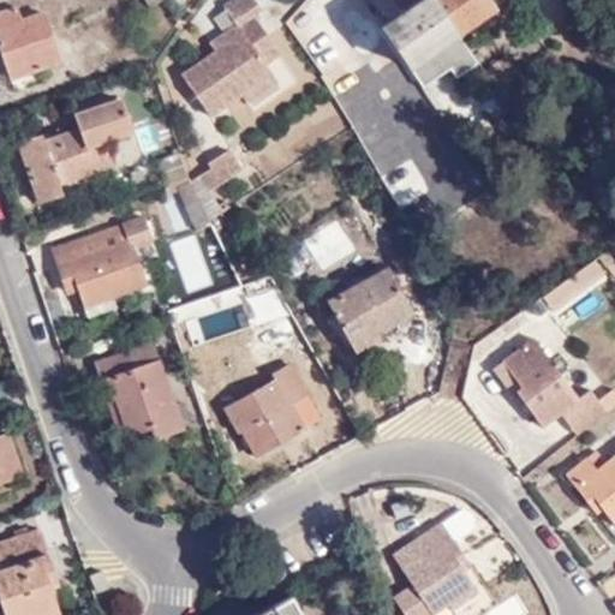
[(238,25),(252,15),(261,9),(255,0),(233,0),(225,7),(238,25)]
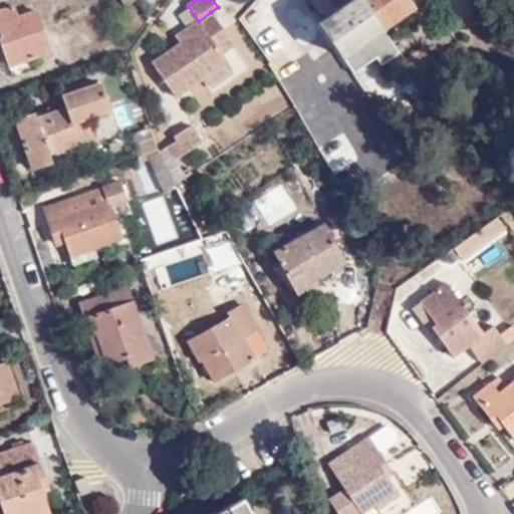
[(343,57),(383,29),(363,0),(325,0),(335,13),(321,24),(343,57)]
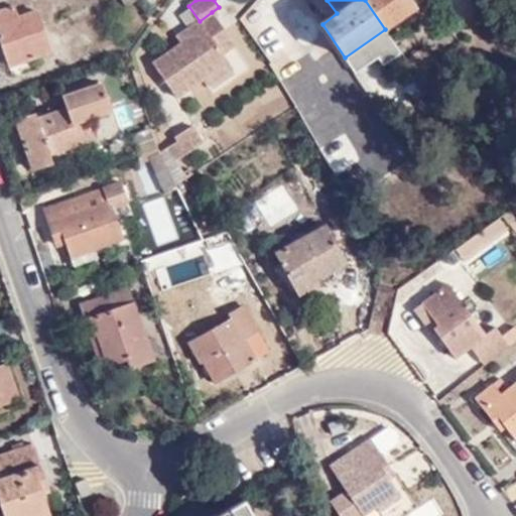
[(365,0),(385,29),(415,8),(415,6),(422,0),(365,0)]
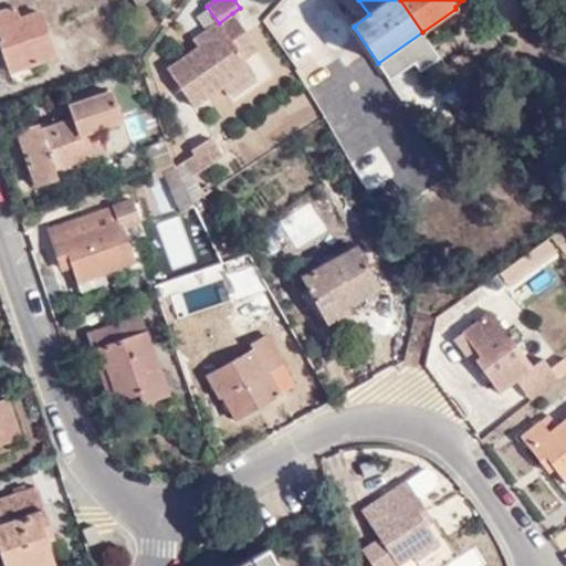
[(56,56),(40,11),(19,19),(14,7),(0,11),(0,42),(10,73),(56,56)]
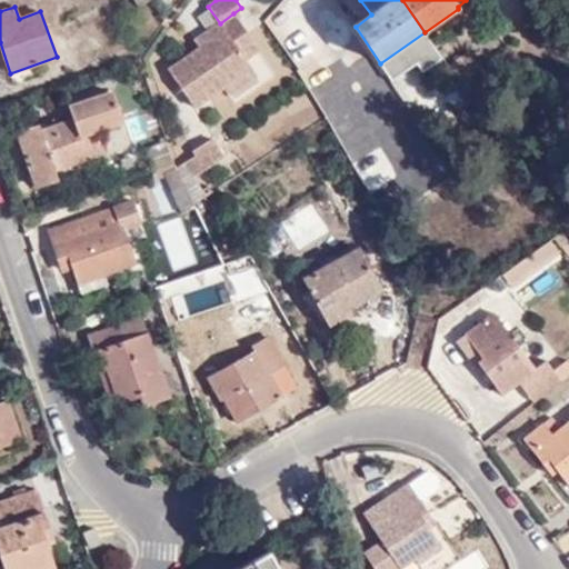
[(259,50),(233,13),(220,23),(219,25),(223,30),(200,48),(168,70),(192,107),(223,87),(251,68),(245,59),(259,50)]
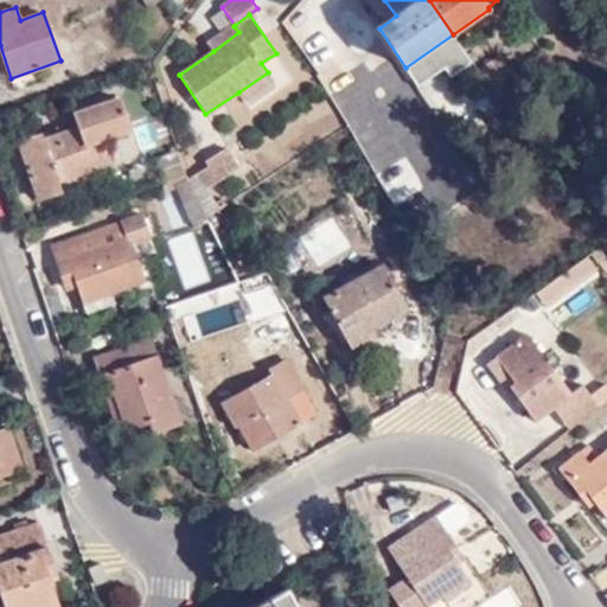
[(238,32),(234,26),(209,44),(213,51),(238,32)]
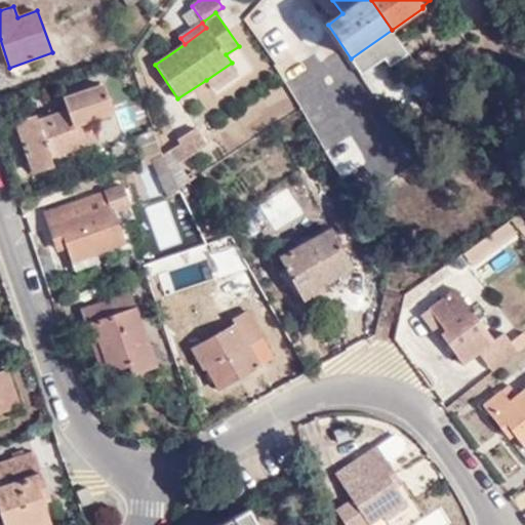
[(426,75),(445,62),(437,49),(417,64),(426,75)]
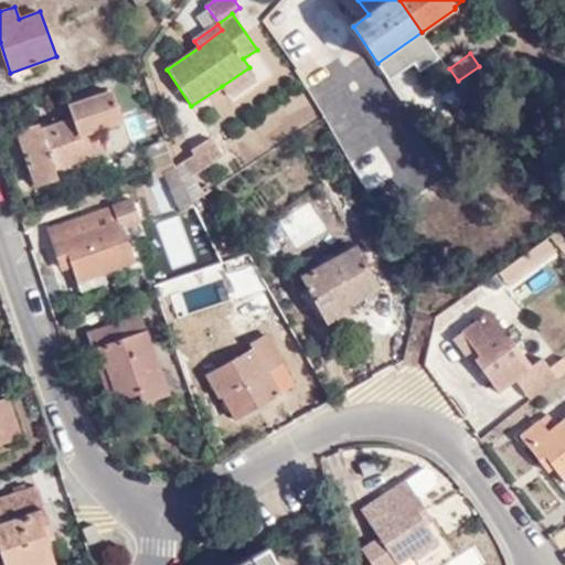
[(313,60),(296,71),(294,73),(305,92),(326,77),(313,60)]
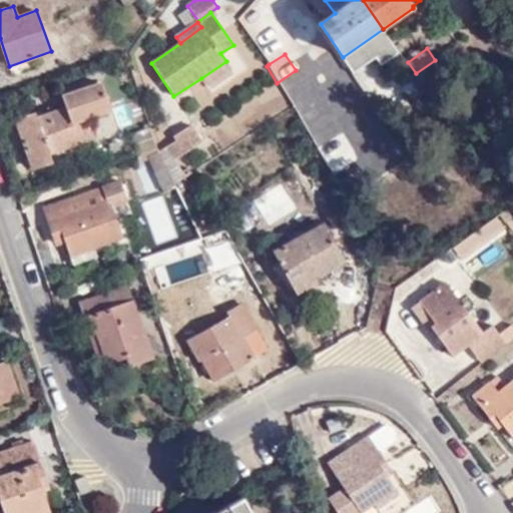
[(231,68),(226,61),(201,78),(206,85),(231,68)]
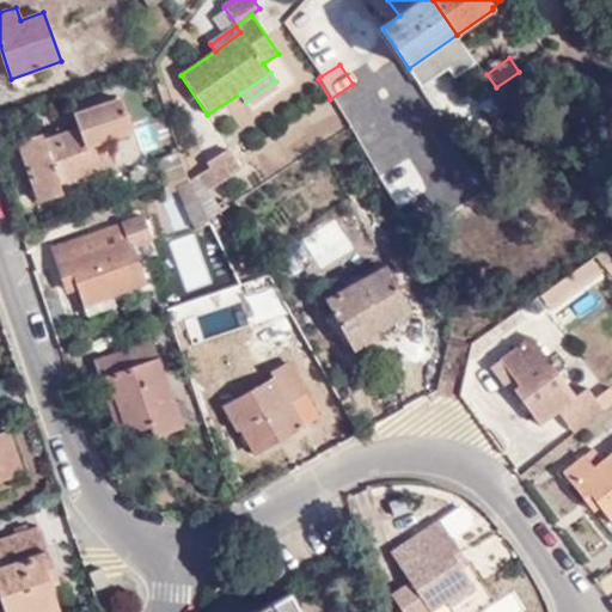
[(134,132),(121,98),(75,114),(80,128),(46,140),(43,134),(19,142),(37,201),(65,194),(62,184),(111,166),(105,142),(134,132)]
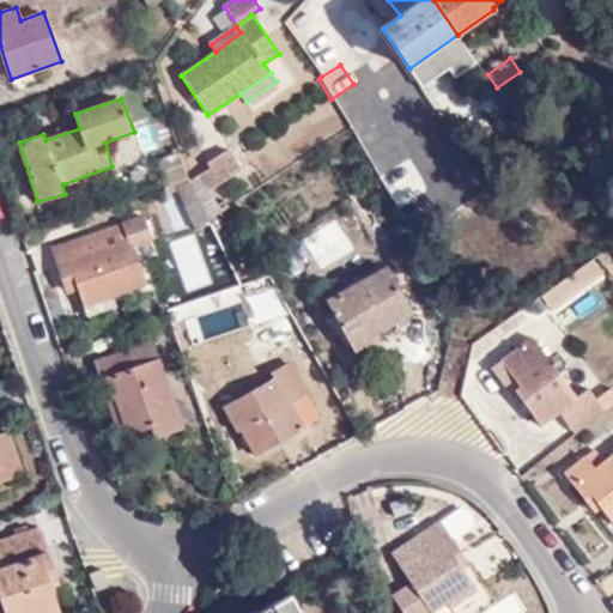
[(156,159),(163,184),(188,176),(180,152),(156,159)]
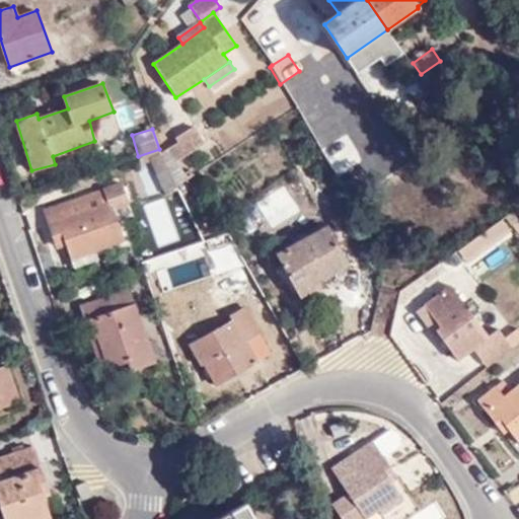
[(179,144),(170,150),(178,163),(205,145),(194,129),(177,139),(179,144)]
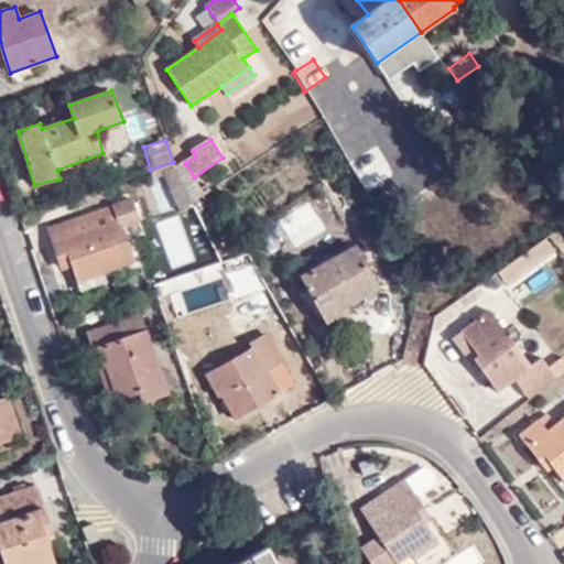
[(169,217),(194,206),(193,204),(175,167),(173,162),(150,170),(162,206),(169,217)]
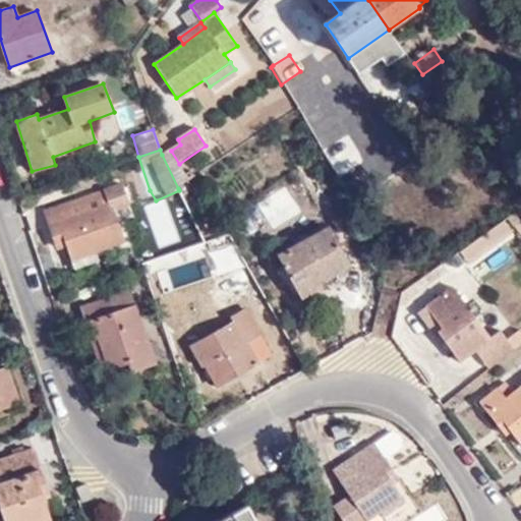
[(162,155),(178,188),(190,180),(179,164),(171,151),(162,155)]
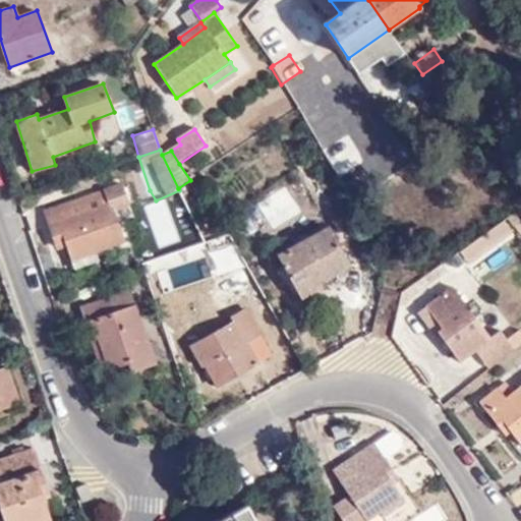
[(45,212),(50,226),(58,223),(66,247),(69,255),(92,247),(94,252),(125,242),(115,211),(128,206),(121,184),(45,212)]
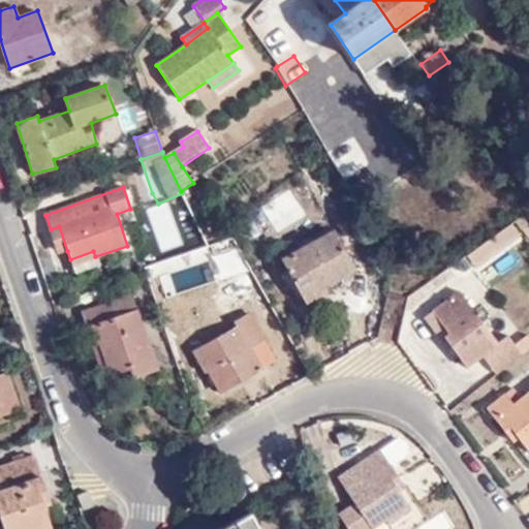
[(59,226),(51,229),(58,253),(67,251),(59,226)]
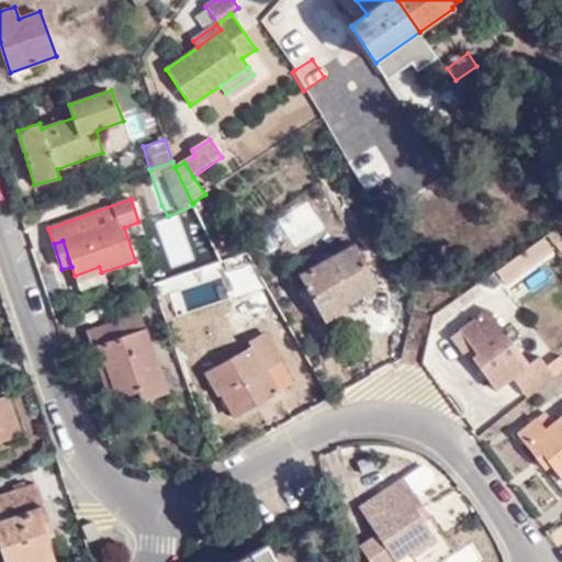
[(344,306),(377,288),(353,247),(301,274),(325,321),(345,311),(344,306)]
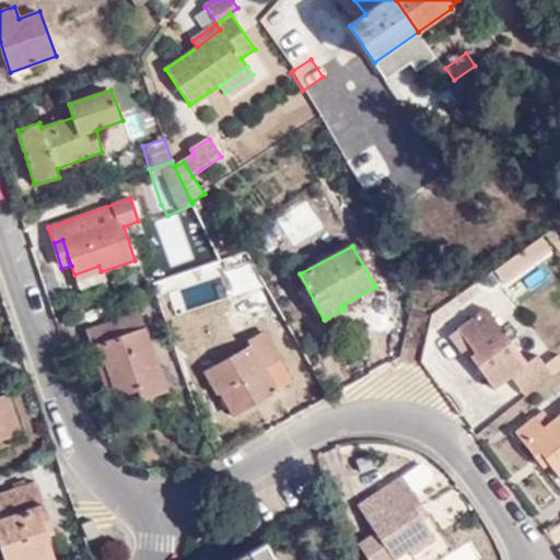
[(76,280),(101,271),(98,266),(74,275),(76,280)]
